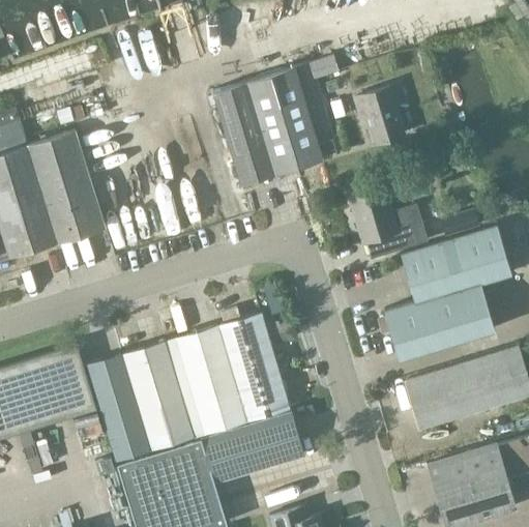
[(241,185),(275,175),(322,160),(321,156),(336,151),(314,79),(338,71),(332,56),(246,82),(212,93),(241,185)]
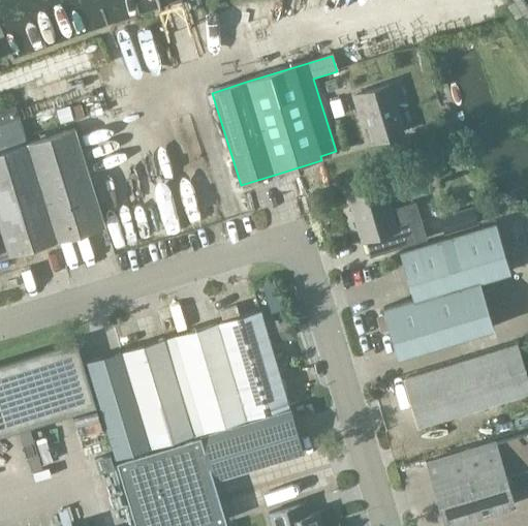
[(403,134),(393,103),(403,100),(398,84),(353,98),(360,119),(365,118),(373,144),(403,134)]
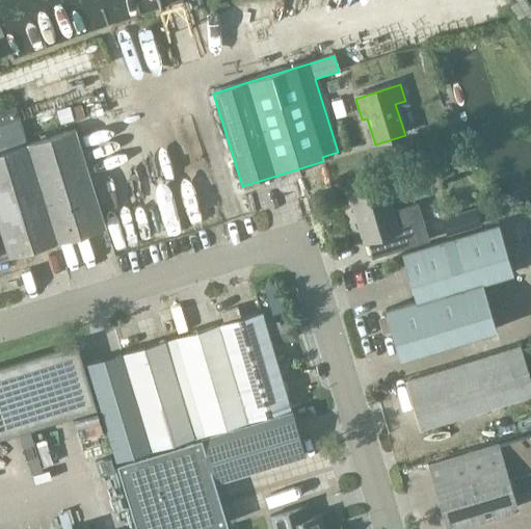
[(342,102),(333,104),(338,121),(347,117),(342,102)]
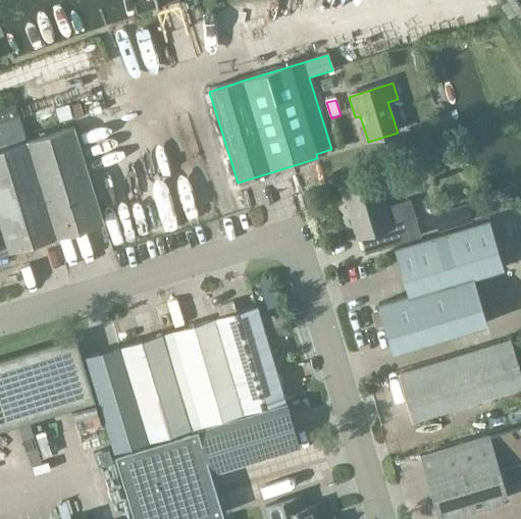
[(27,146),(28,145),(16,106),(0,111),(0,221),(9,252),(55,238),(27,146)]
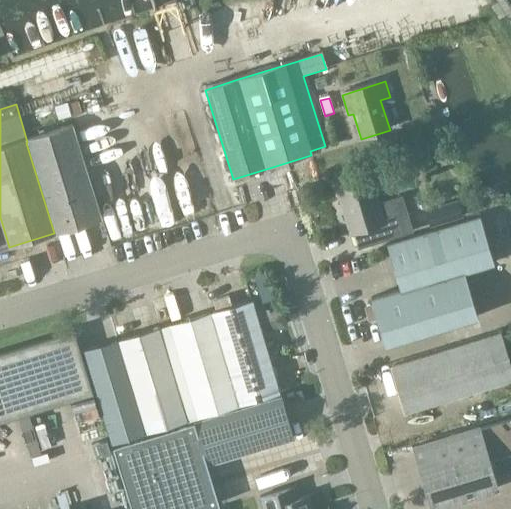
[(67,105),(55,109),(59,121),(71,117),(67,105)]
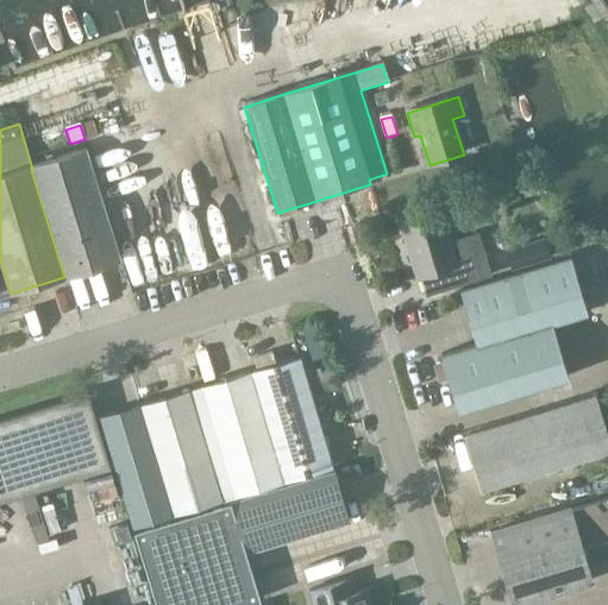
[(31,170),(64,277),(120,260),(86,152),(32,169),(31,170)]
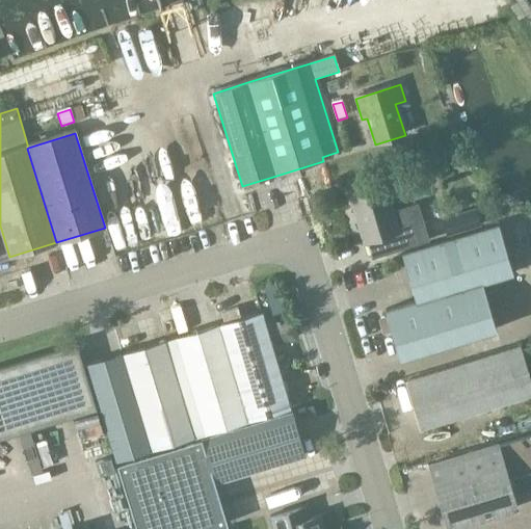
[(393,215),(383,186),(350,196),(365,244),(368,243),(373,260),(428,242),(418,208),(393,215)]
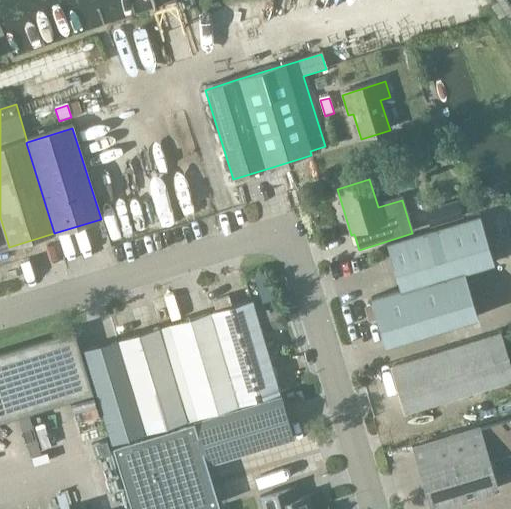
[(430,228),(462,218),(457,203),(426,213),(430,228)]
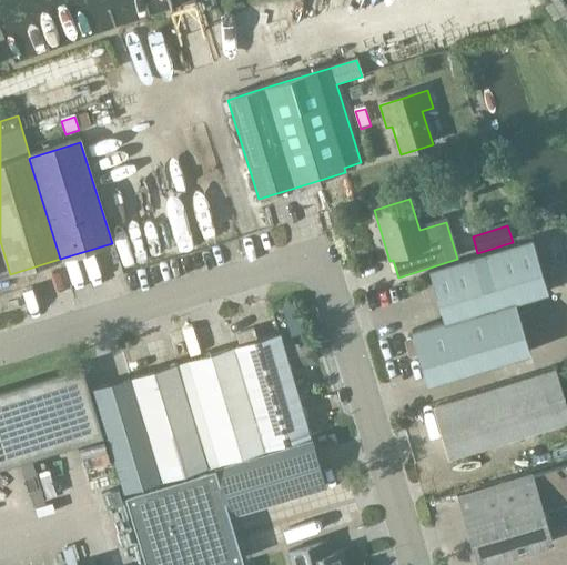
[(411,330),(427,386),(530,354),(516,304),(546,295),(529,242),(428,273),(443,320),(411,330)]
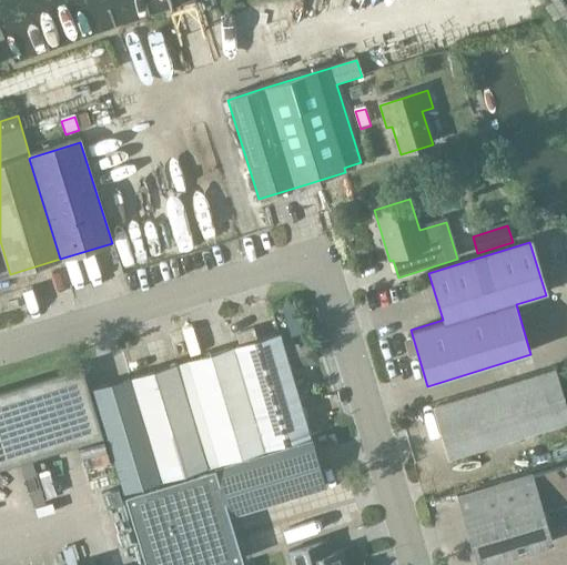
[(293,306),(284,310),(292,336),(305,333),(296,305),(293,306)]
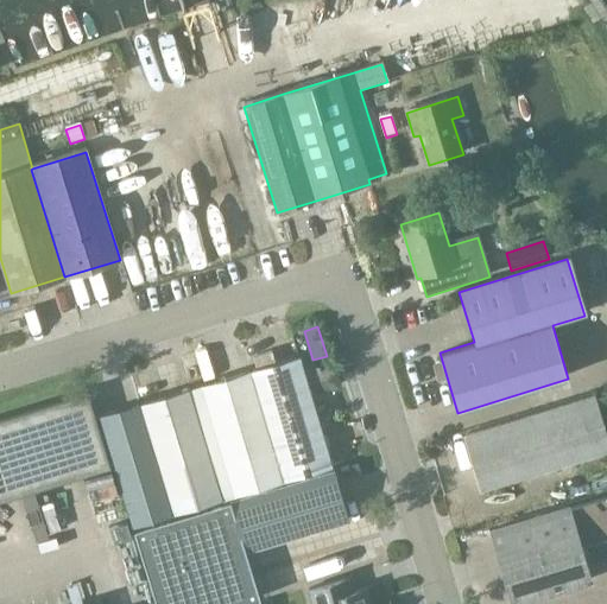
[(286,482),(334,468),(299,358),(253,373),(286,482)]
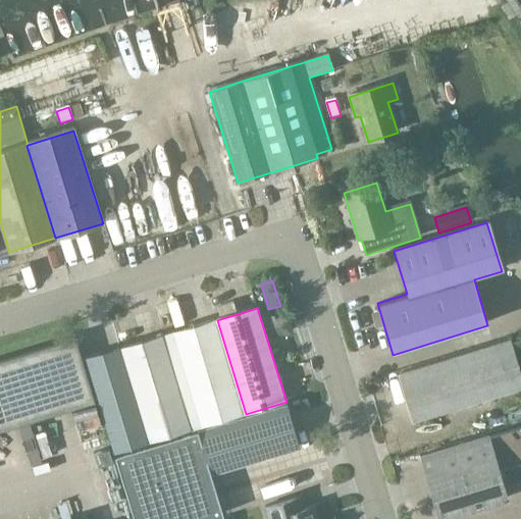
[(278,328),(270,331),(273,339),(287,334),(284,327),(285,326),(283,317),(275,319),(278,328)]
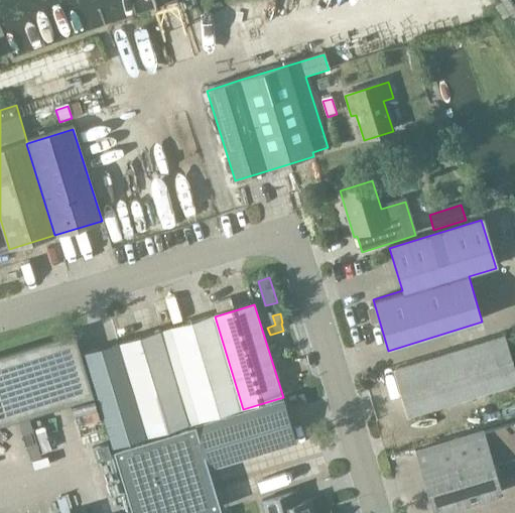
[(200,422),(239,410),(212,317),(171,330),(200,422)]
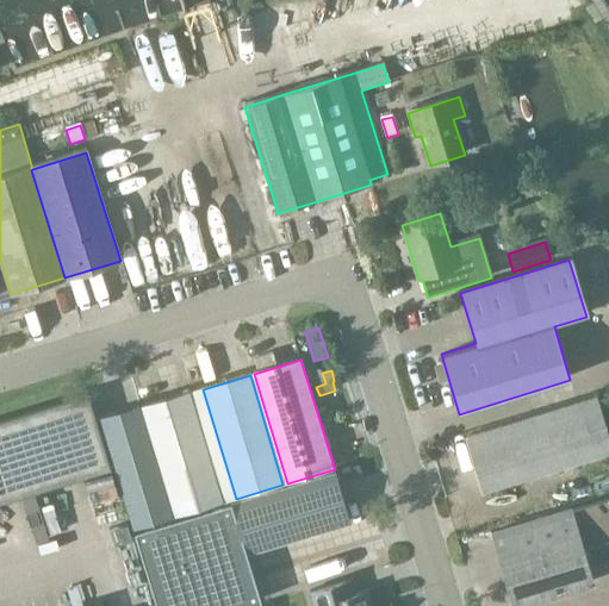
[(178,517),(224,503),(190,393),(144,407),(178,517)]
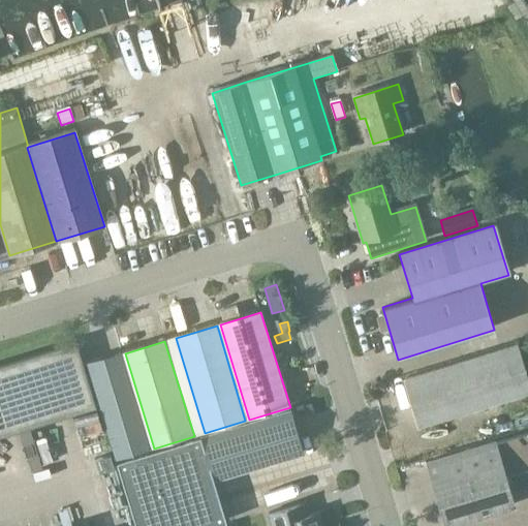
[(0,437),(96,409),(76,346),(0,368),(0,437)]
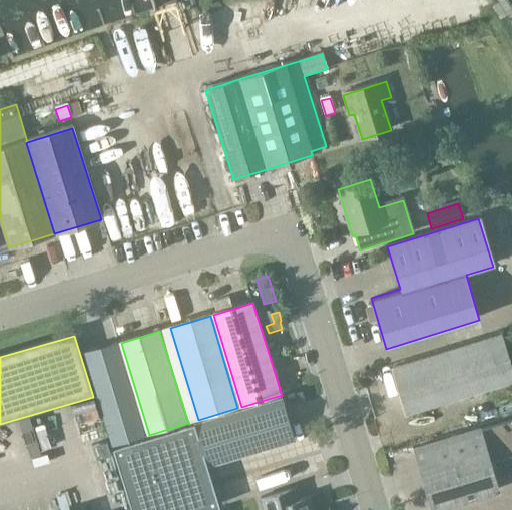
[(407,416),(511,384),(511,375),(500,337),(393,370),(407,416)]
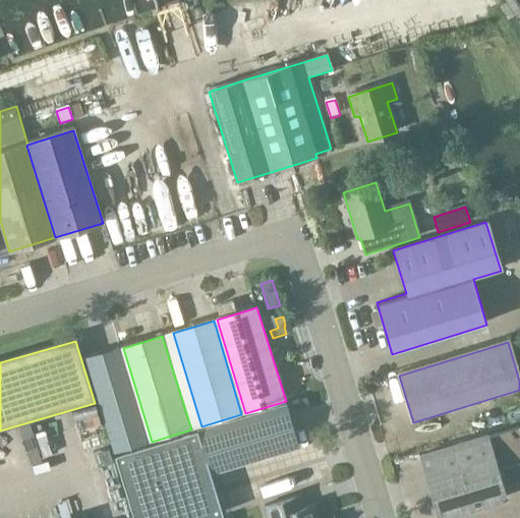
[(115,453),(149,443),(120,349),(87,359),(115,453)]
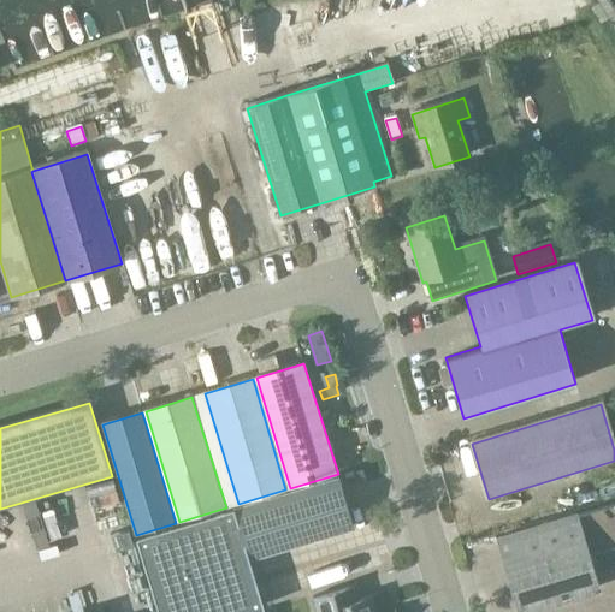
[(137,541),(159,611),(259,611),(264,610),(249,560),(354,529),(338,479),(235,510),(236,511),(137,541)]
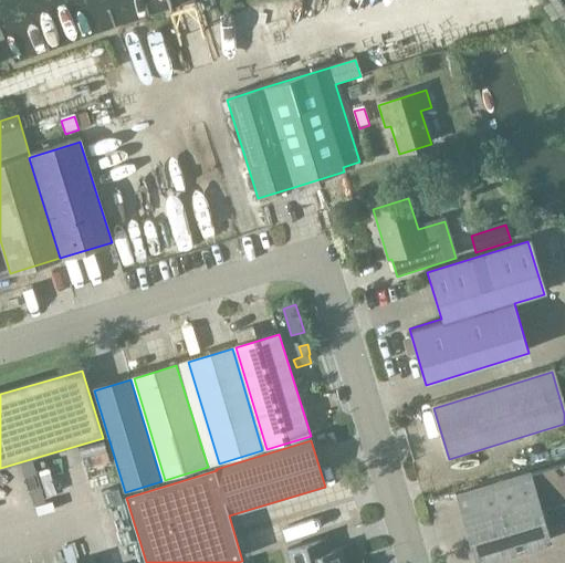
[(488,562),(550,543),(541,513),(564,506),(564,466),(530,476),(460,496),(479,562),(488,562)]
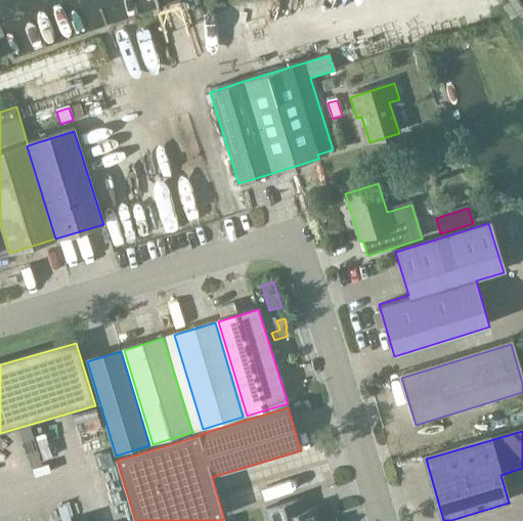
[(301,514),(298,502),(266,511),(269,520),(318,520),(315,510),(301,514)]
